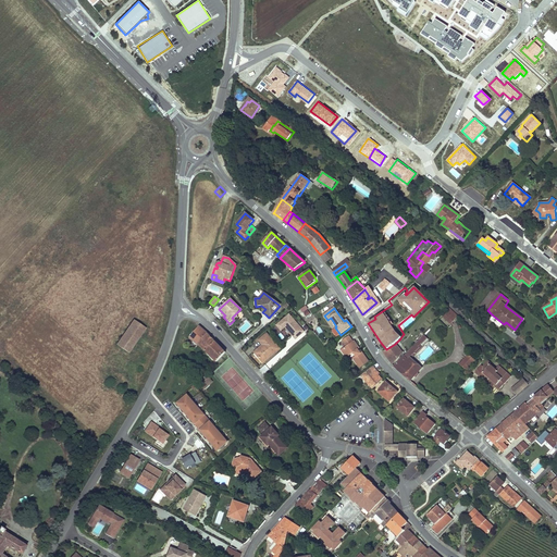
[(449,308),(446,310),(448,312),(456,319),(458,317),(449,308)]
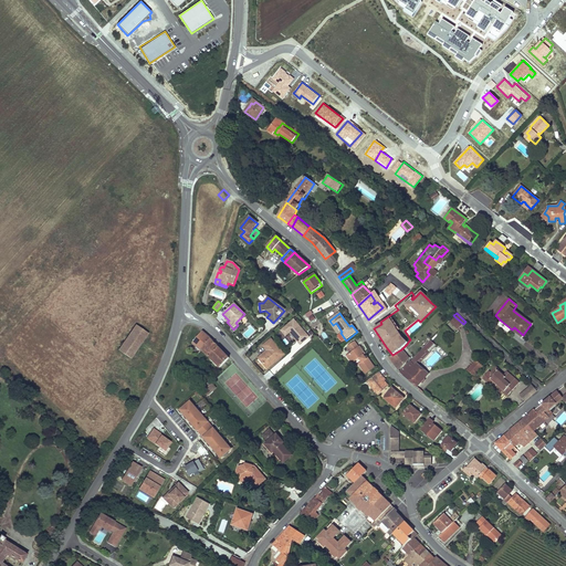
[(295,317),(282,329),(286,336),(291,332),(302,344),(311,336),(301,324),(295,317)]
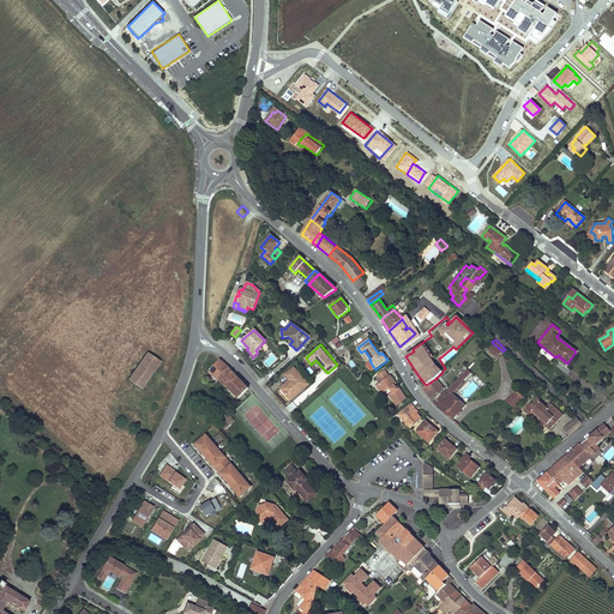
[(220,357),(214,351),(204,367),(210,372),(220,360),(217,359),(220,357)]
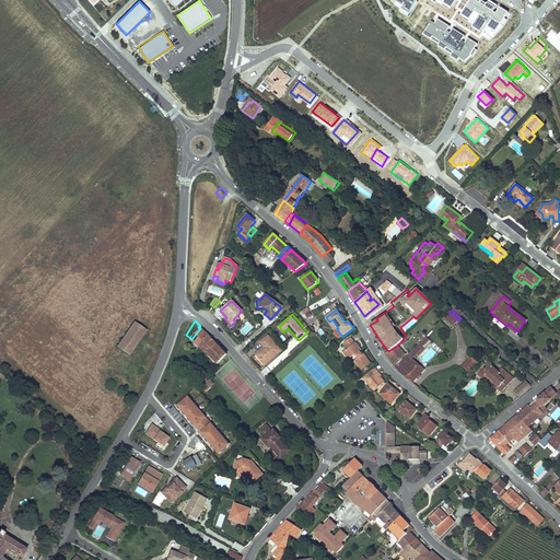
[(146,330),(135,323),(123,340),(135,348),(146,330)]
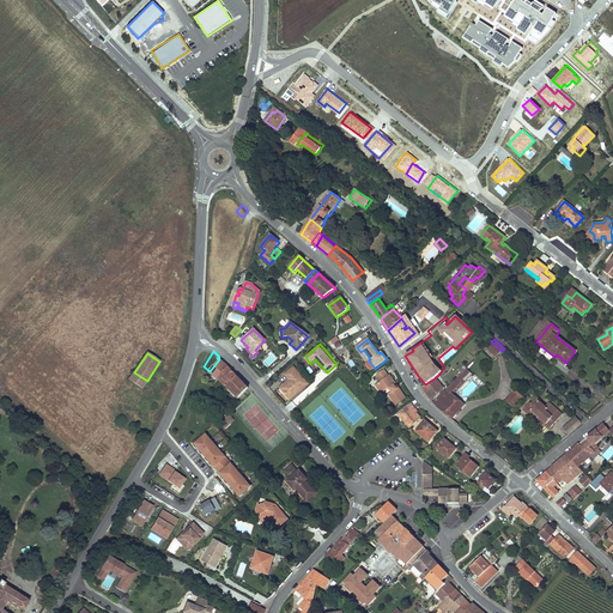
[(223,363),(219,359),(210,371),(208,372),(217,380),(218,380),(228,368),(223,363)]
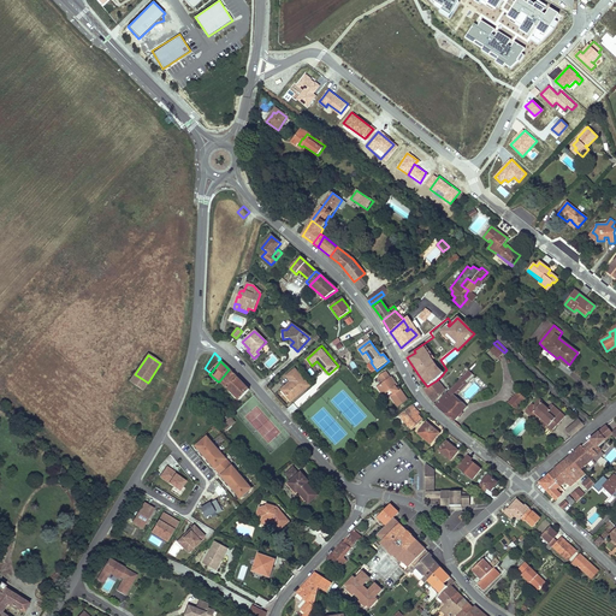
[(249,390),(229,369),(219,381),(227,389),(224,394),(226,395),(229,391),(240,401),(249,390)]
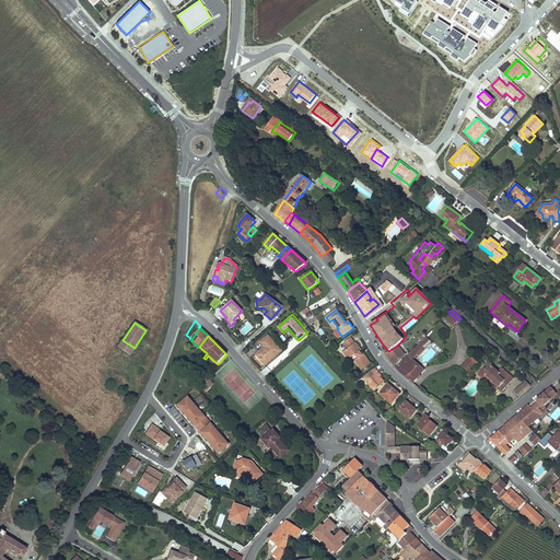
[(281,351),(268,336),(260,342),(265,347),(266,349),(259,354),(263,359),(260,360),(265,365),(281,351)]
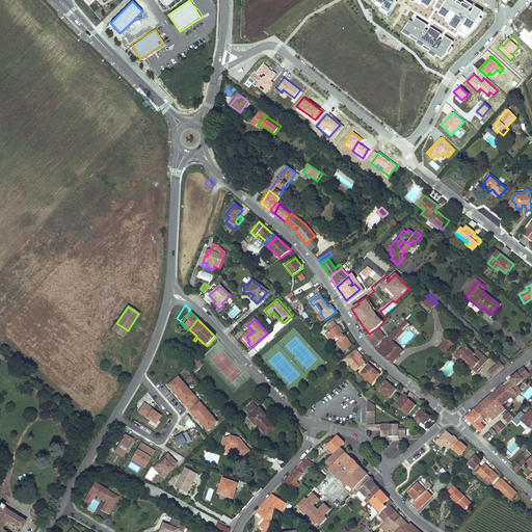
[(409,325),(404,320),(376,349),(376,350),(392,364),(402,351),(397,347),(396,348),(391,343),(396,337),(397,338),(409,325)]
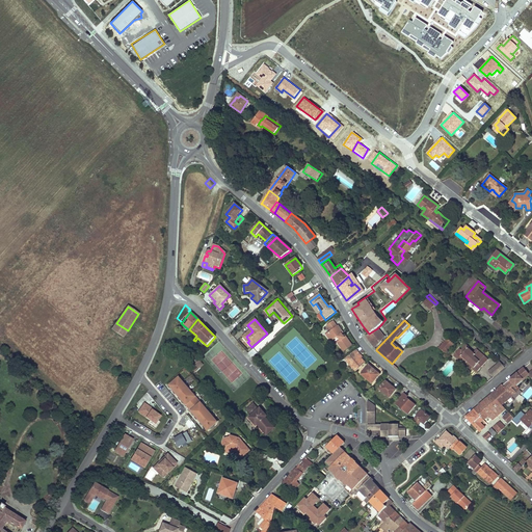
[(337,327),(334,322),(327,326),(331,331),(326,336),(330,342),(338,337),(341,341),(338,343),(344,352),(352,346),(346,337),(345,338),(342,334),(343,333),(341,329),(339,326),(337,327)]
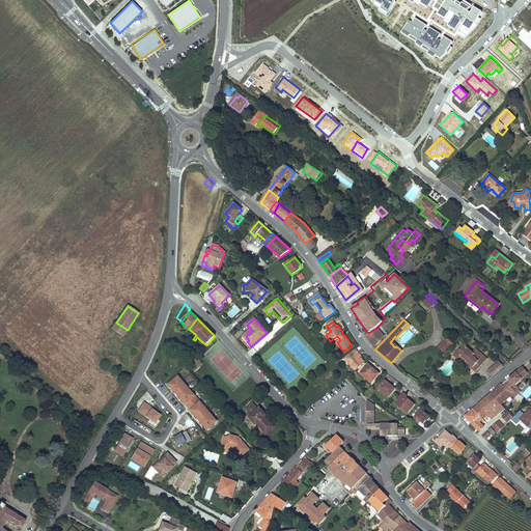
[(128,330),(116,323),(112,329),(123,336),(128,330)]
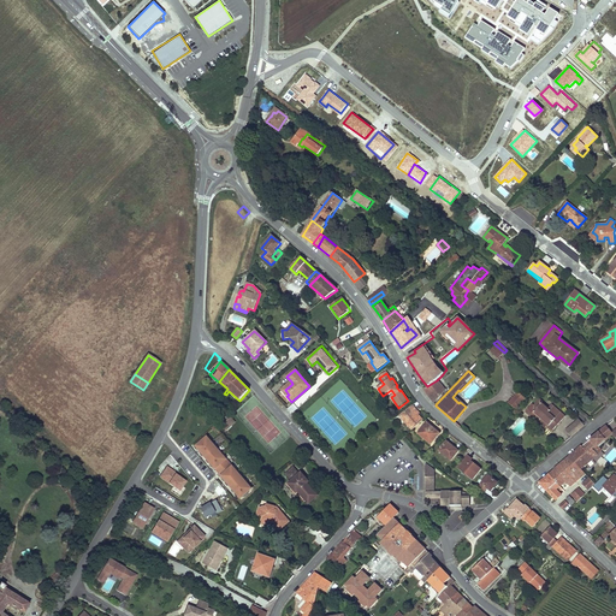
[(427,386),(424,389),(428,396),(433,403),(445,390),(437,380),(427,386)]
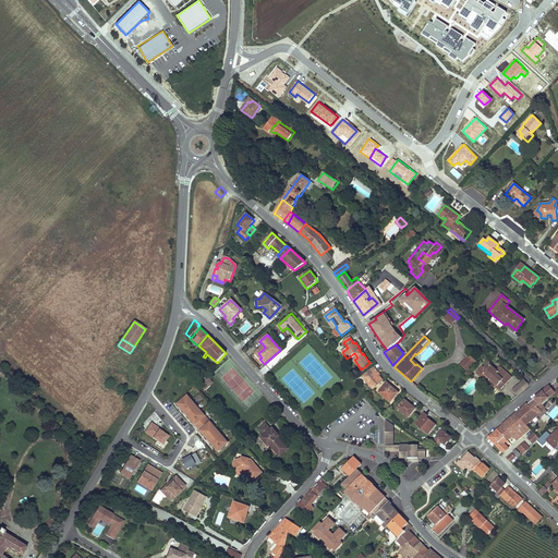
[(265,348),(264,346),(255,353),(259,359),(262,358),(258,353),(265,348)]
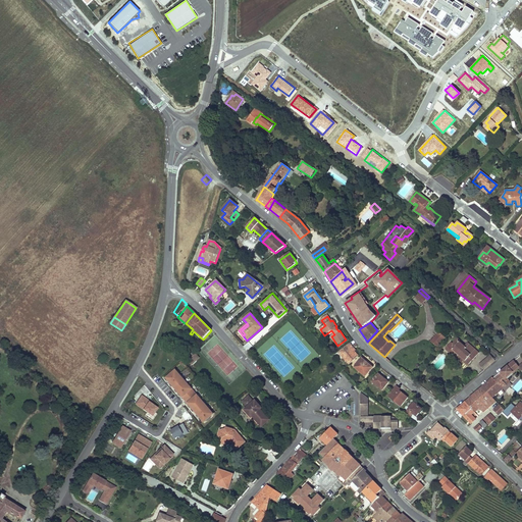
[(439,331),(431,341),(437,346),(446,336),(439,331)]
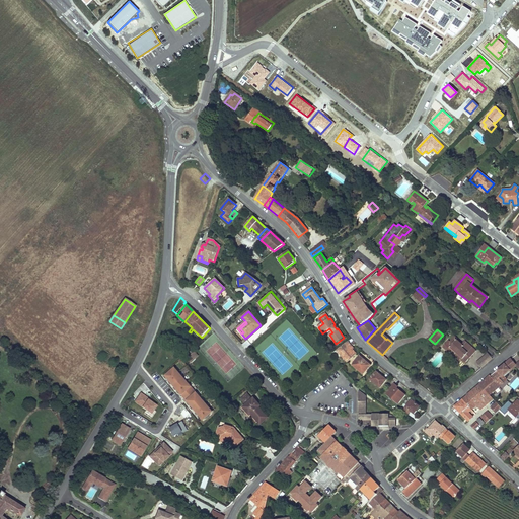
[(184,338),(178,331),(175,336),(181,342),(181,341),(184,338)]
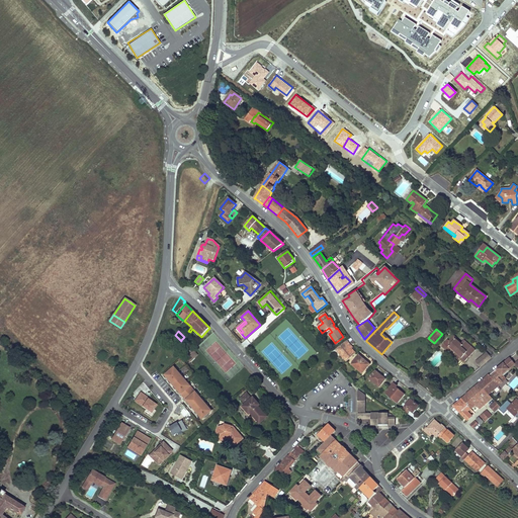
[(467,343),(463,340),(460,344),(455,339),(454,340),(452,338),(443,348),(446,350),(452,355),(453,353),(455,352),(461,357),(459,359),(464,362),(468,358),(476,350),(467,343)]
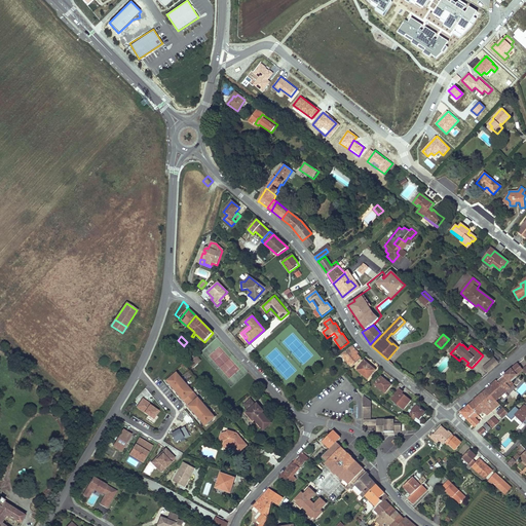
[(352,350),(354,349),(351,346),(340,355),(351,368),(361,360),(357,354),(353,351),(353,352),(352,350)]
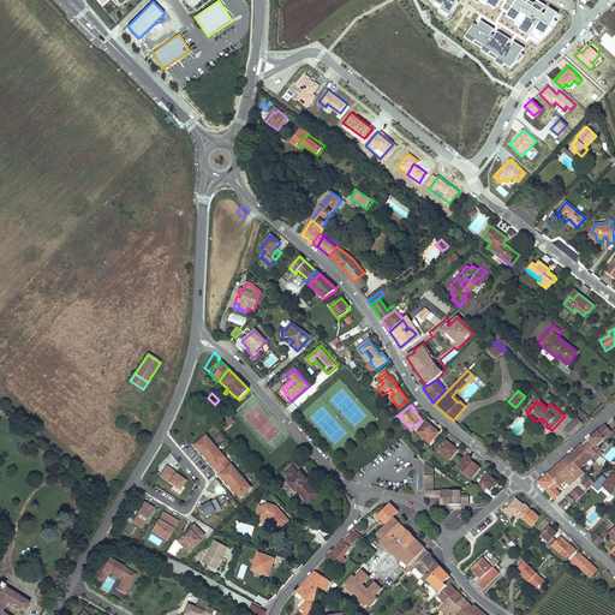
[(565,429),(571,436),(584,424),(578,418),(565,429)]
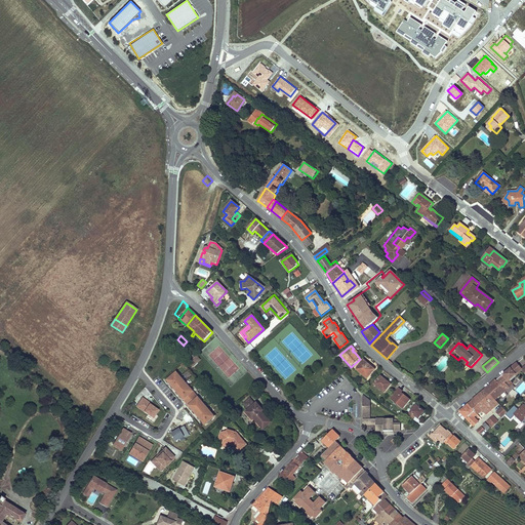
[(368,364),(364,361),(356,370),(367,378),(374,370),(370,367),(368,365),(368,364)]
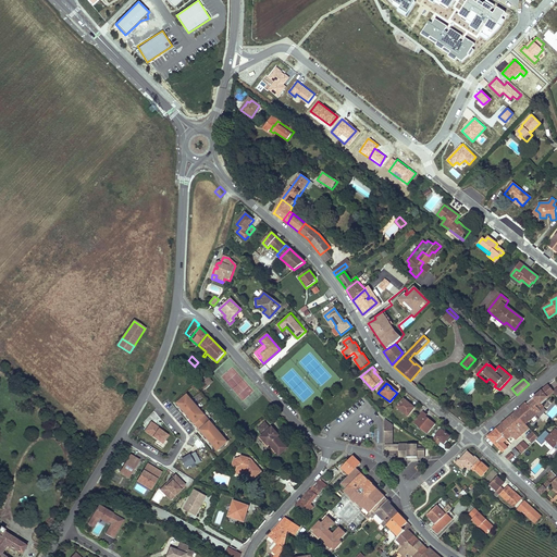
[(542,392),(547,397),(553,393),(548,386),(542,392)]
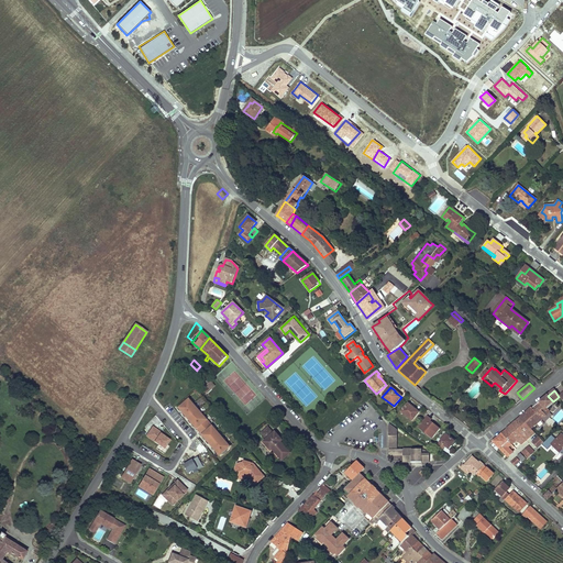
[(530,410),(520,418),(531,429),(542,419),(547,416),(550,412),(547,409),(545,408),(553,401),(548,396),(540,401),(541,404),(538,407),(537,405),(534,406),(537,410),(536,411),(532,408),(530,410)]
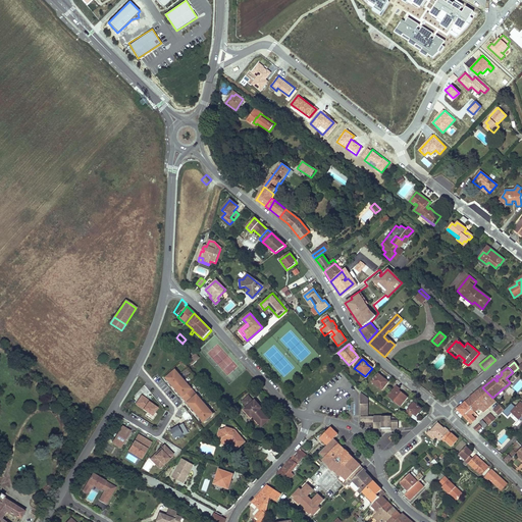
[(513,372),(506,378),(507,379),(519,369),(518,368),(513,372)]
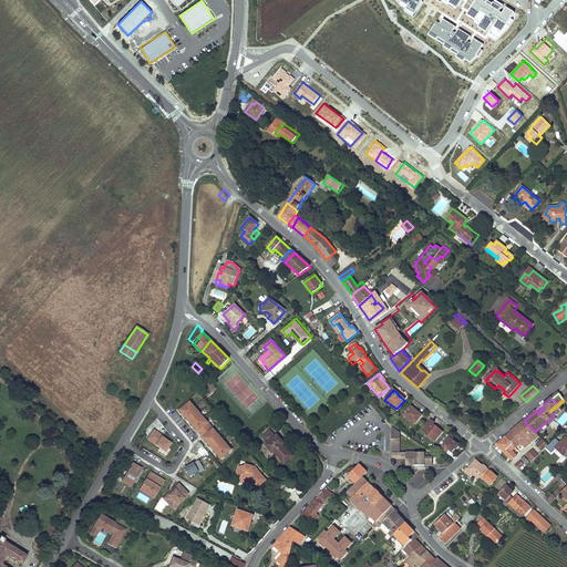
[(210,425),(191,402),(181,411),(200,434),(210,425)]
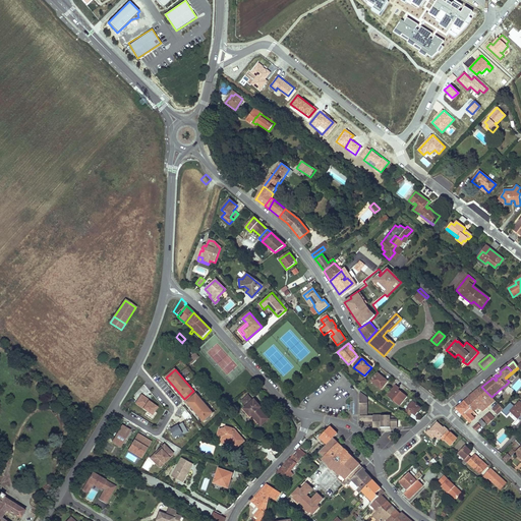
[(384,378),(378,373),(371,382),(382,390),(388,382),(384,378)]
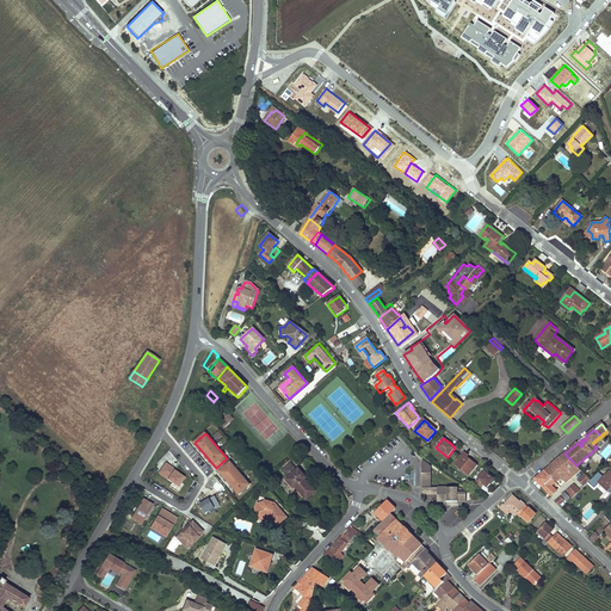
[(469,456),(464,452),(455,464),(468,476),(477,466),(471,462),(467,457),(469,456)]
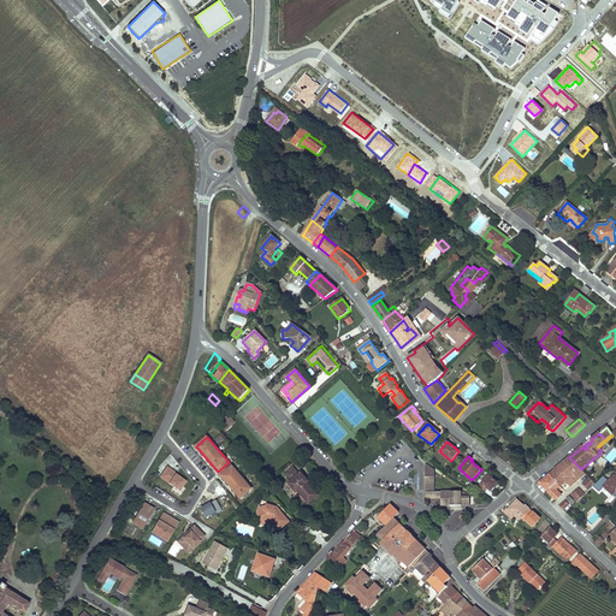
[(569,457),(566,461),(576,473),(581,469),(569,457)]
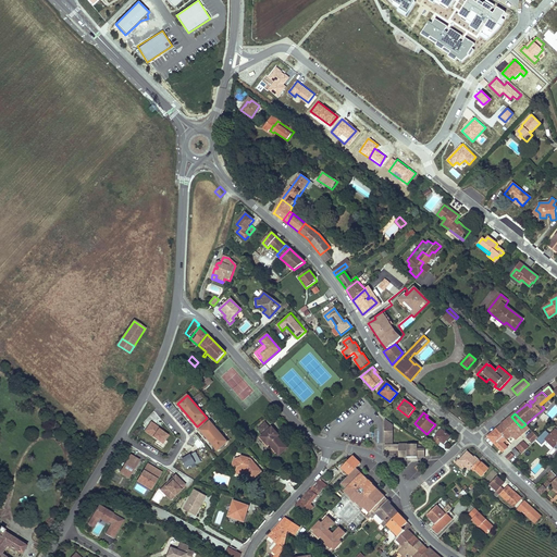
[(511,417),(502,425),(511,435),(514,438),(516,436),(517,438),(520,436),(523,434),(524,432),(521,428),(511,417)]
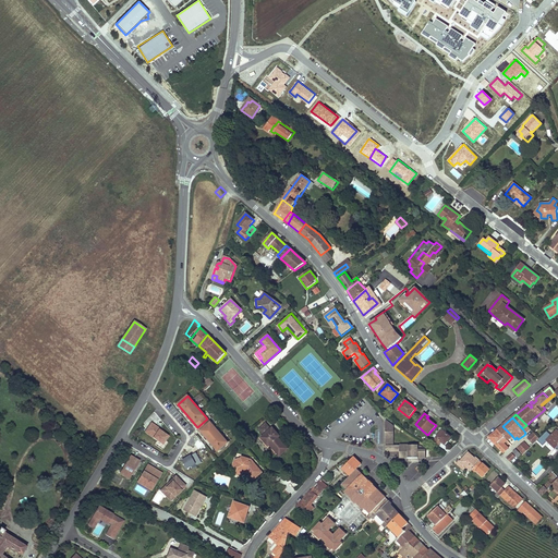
[(201,432),(205,427),(203,425),(208,420),(207,419),(197,427),(201,432)]
